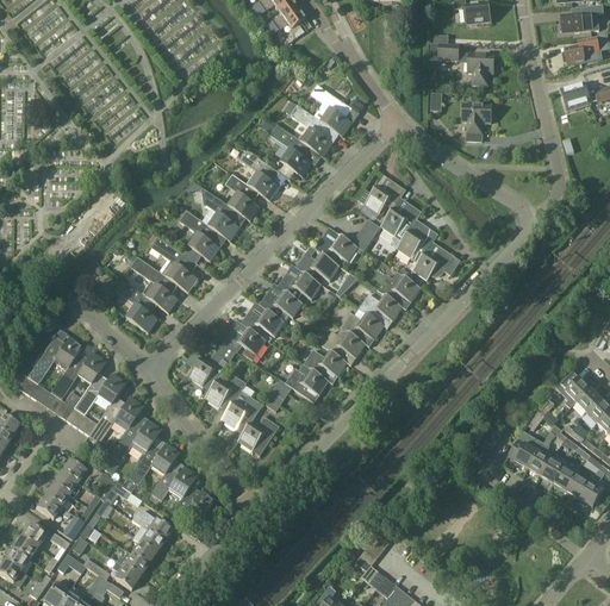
[(279,10),(293,0),(272,0),(263,6),(266,10),(275,4),(279,10)]
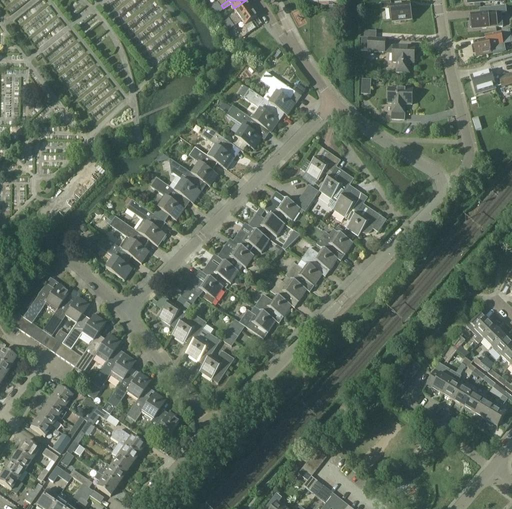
[(233,21),(252,8),(246,0),(234,8),(237,12),(230,17),(233,21)]
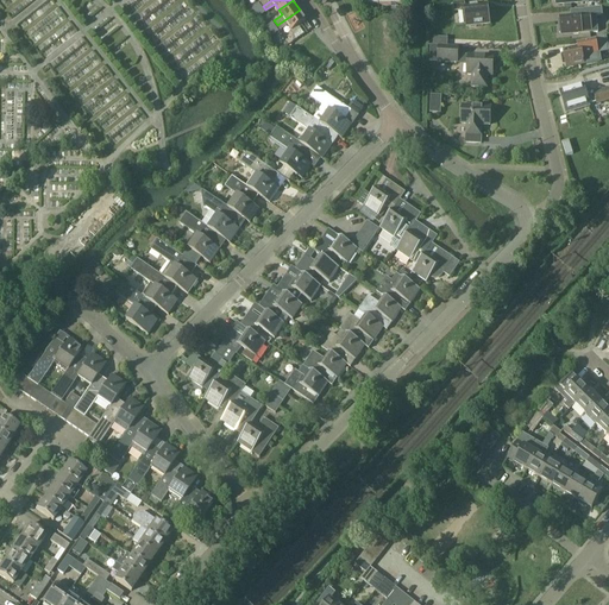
[(465,5),(465,0),(454,0),(456,7),(464,6),(465,13),(463,14),(464,21),(465,21),(466,24),(470,24),(470,25),(476,24),(476,23),(489,21),(487,1),(481,2),(478,1),(471,2),(471,4),(465,5)]
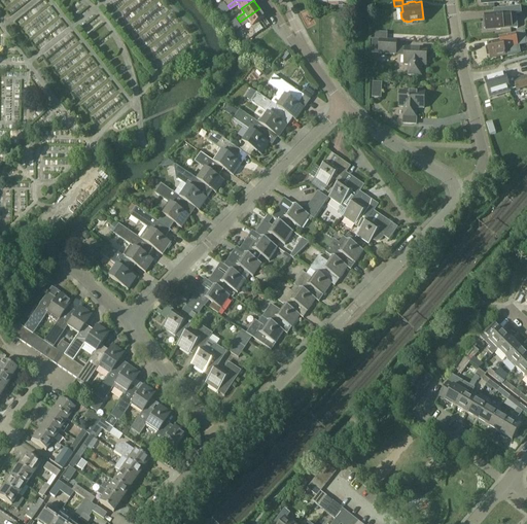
[(504,6),(505,11),(485,13),(485,14),(483,14),(484,26),(486,26),(486,27),(496,26),(496,27),(508,26),(508,19),(514,18),(514,10),(521,10),(521,5),(504,6)]
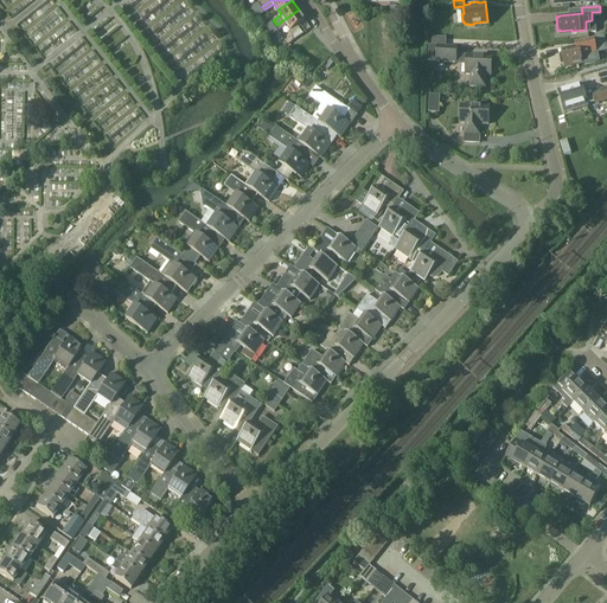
[(299,10),(276,25),(279,29),(287,24),(291,29),(305,18),(299,10)]
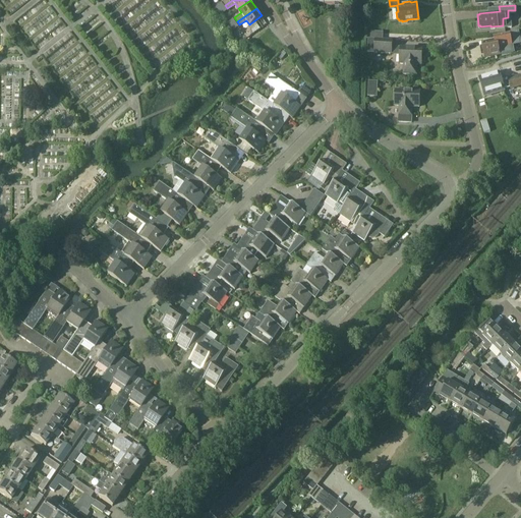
[(230,26),(236,22),(233,18),(227,22),(230,26)]
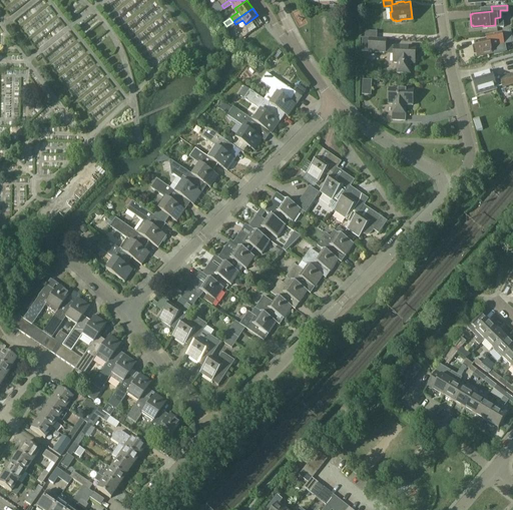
[(34,39),(41,50),(57,38),(53,33),(65,25),(61,20),(34,39)]
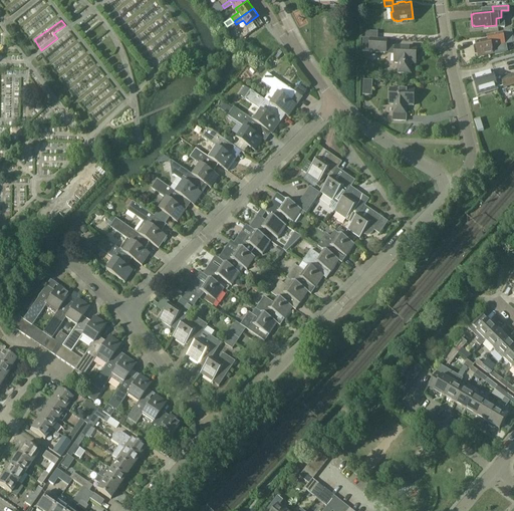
[(227,26),(224,29),(233,43),(237,41),(227,26)]
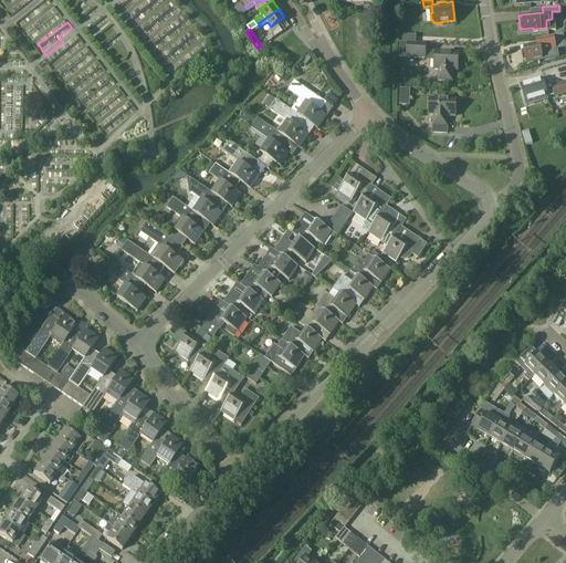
[(525,60),(548,54),(546,40),(530,43),(530,44),(523,47),(525,60)]
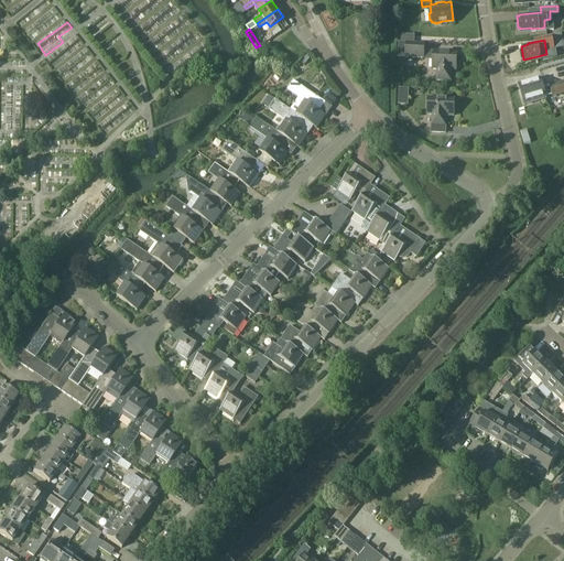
[(455,68),(456,51),(433,50),(433,67),(437,67),(436,78),(451,79),(452,68),(455,68)]
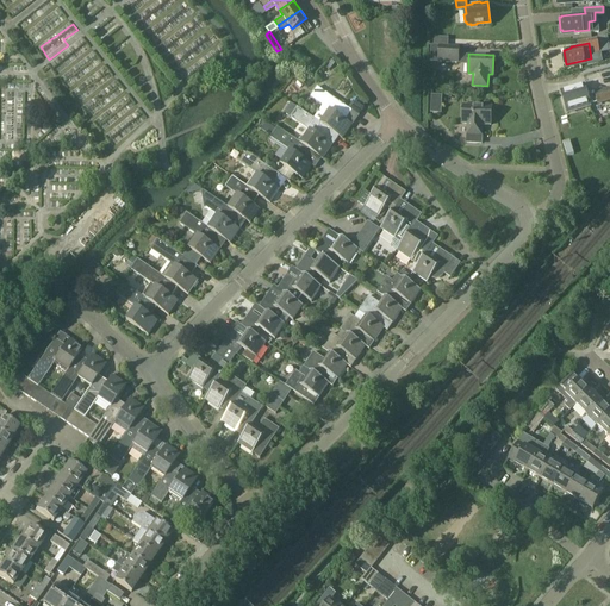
[(331,57),(325,63),(329,67),(335,61),(331,57)]
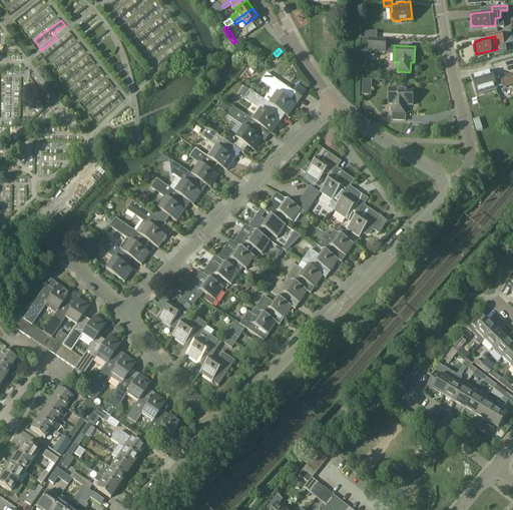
[(491,69),(472,75),(477,92),(491,88),(493,93),(506,89),(504,84),(512,81),(512,71),(512,72),(501,75),(493,77),(491,69)]
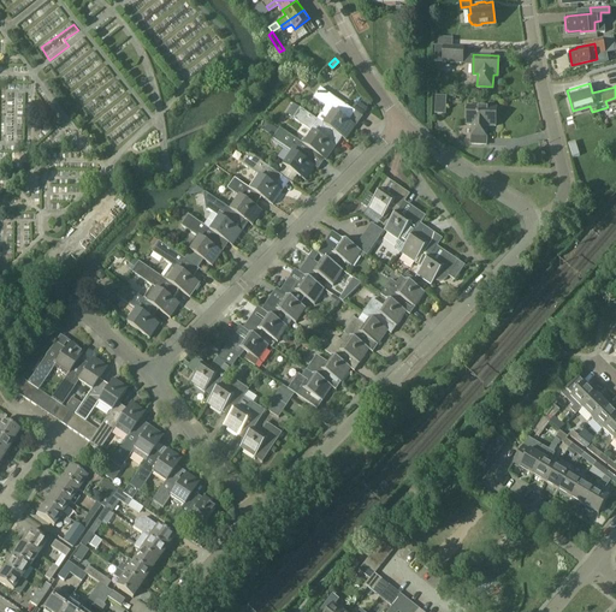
[(335,130),(345,137),(355,124),(348,119),(355,110),(319,84),(312,95),(326,105),(318,118),(324,122),(335,130)]
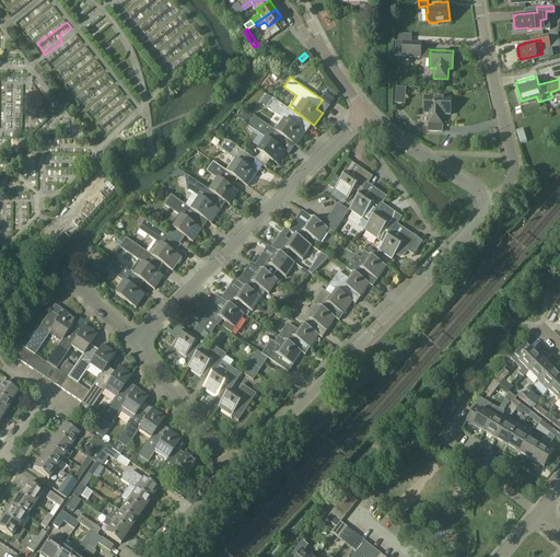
[(406,102),(406,86),(396,85),(396,102),(406,102)]
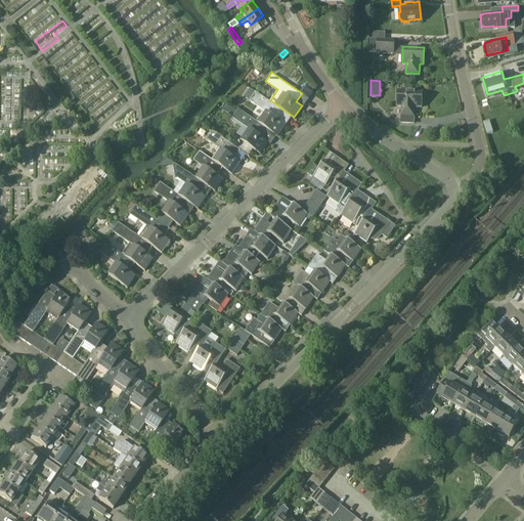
[(422,105),(422,90),(397,89),(397,104),(402,104),(401,121),(413,121),(415,105),(422,105)]
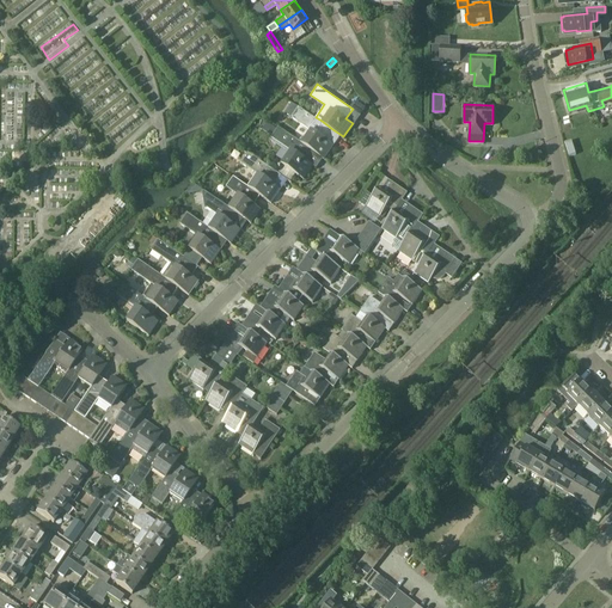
[(126,105),(114,105),(114,116),(108,116),(108,121),(116,121),(116,115),(126,115),(126,105)]
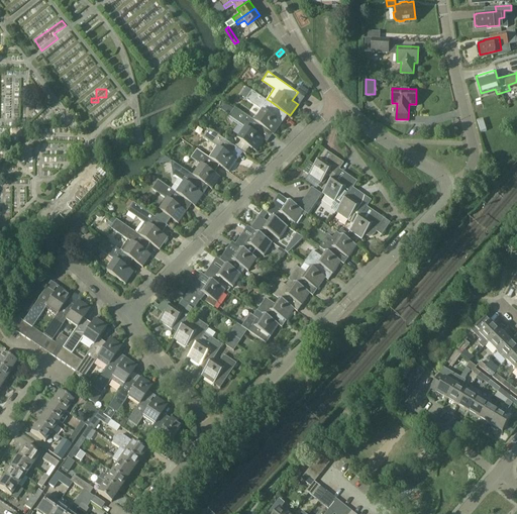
[(217,97),(227,108),(235,100),(225,89),(217,97)]
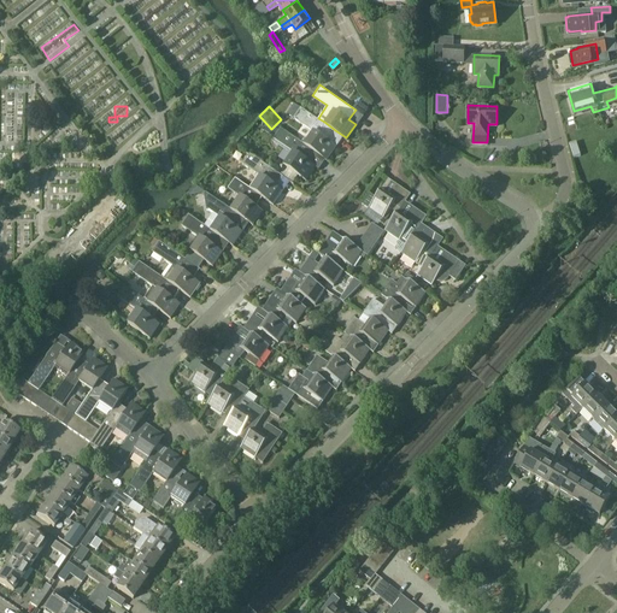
[(335,130),(324,122),(318,118),(300,106),(293,116),(312,129),(303,142),(316,151),(327,158),(335,145),(329,140),(335,130)]
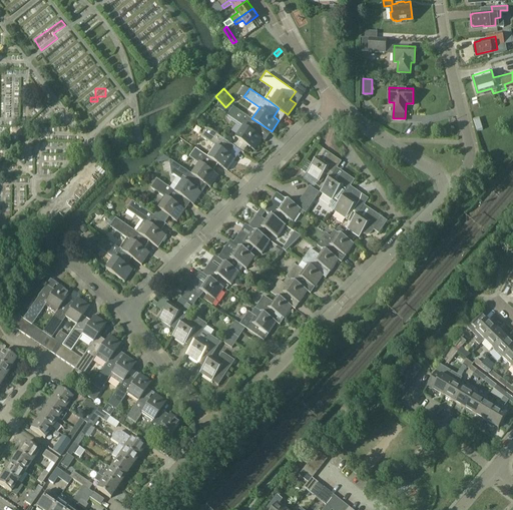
[(90,108),(96,118),(104,113),(97,103),(90,108)]
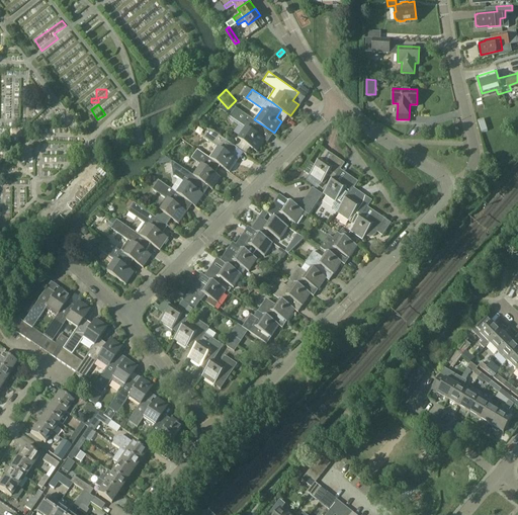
[(265,126),(254,119),(235,105),(229,114),(245,125),(238,137),(257,150),(265,139),(259,135),(265,126)]
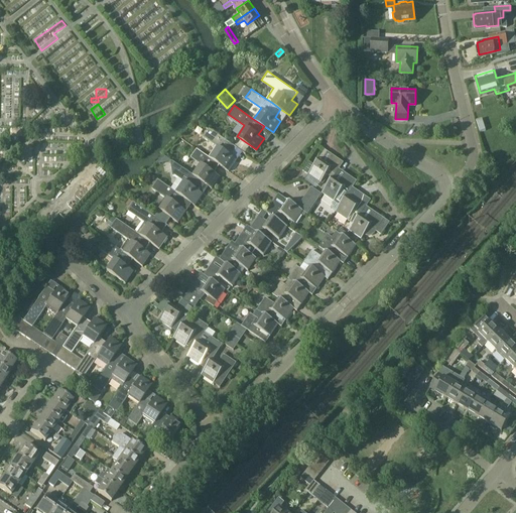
[(296,114),(303,123),(310,117),(303,108),(296,114)]
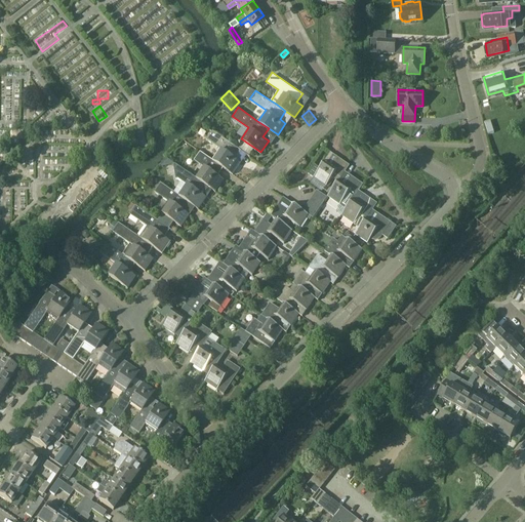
[(223,166),(232,172),(240,161),(235,157),(240,149),(216,132),(210,141),(220,148),(213,159),(223,166)]
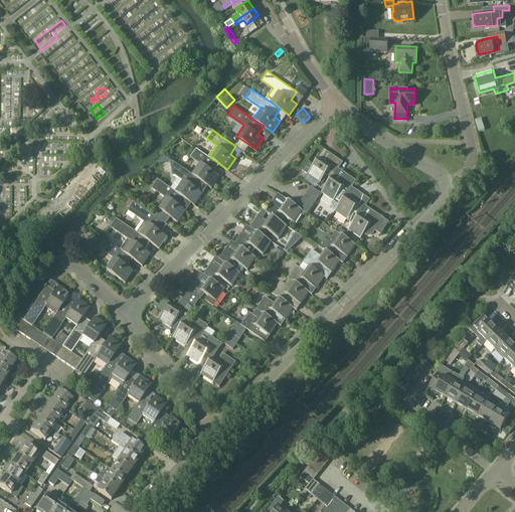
[(218,163),(209,156),(195,147),(189,155),(200,163),(192,173),(201,180),(211,187),(219,175),(213,171),(218,163)]
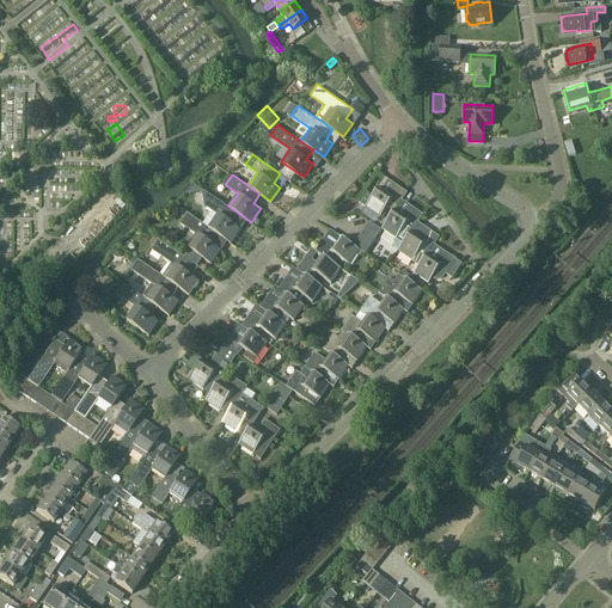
[(402,197),(403,197),(408,190),(386,174),(366,204),(380,214),(390,200),(397,204),(402,197)]
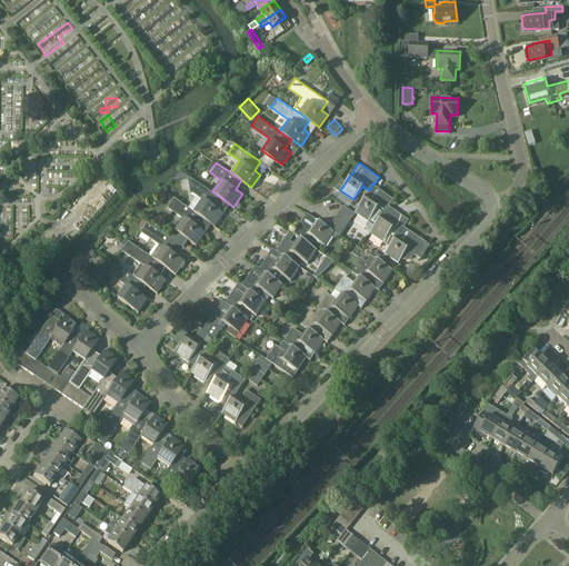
[(222,199),(212,191),(198,181),(191,190),(202,198),(193,210),(205,218),(215,226),(223,212),(217,208),(222,199)]
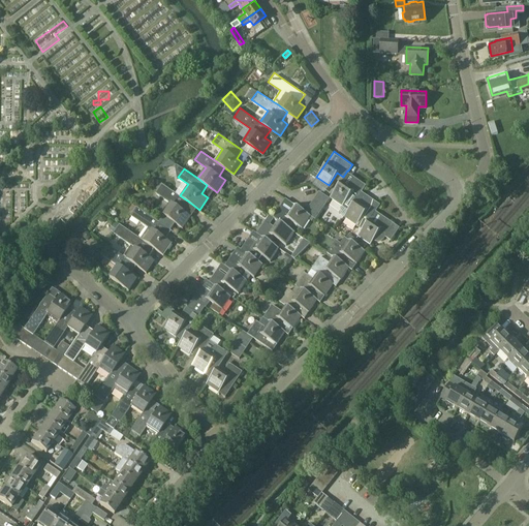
[(366,184),(348,171),(347,171),(343,177),(331,195),(343,205),(351,192),(356,195),(358,195),(362,190),(366,184)]
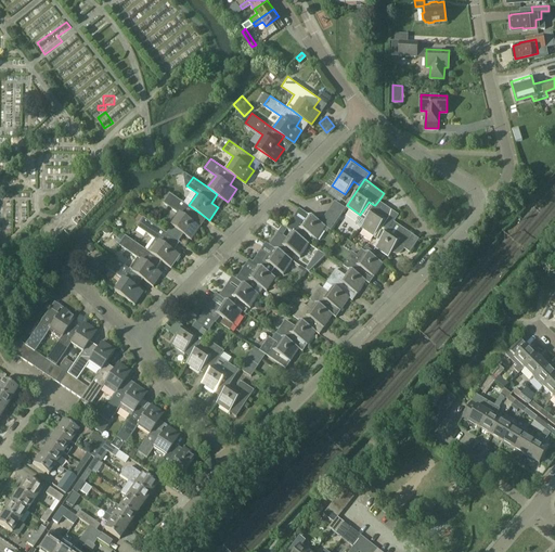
[(199,213),(189,205),(173,195),(168,204),(179,212),(170,223),(171,225),(167,232),(179,240),(183,233),(191,238),(199,226),(193,221),(199,213)]
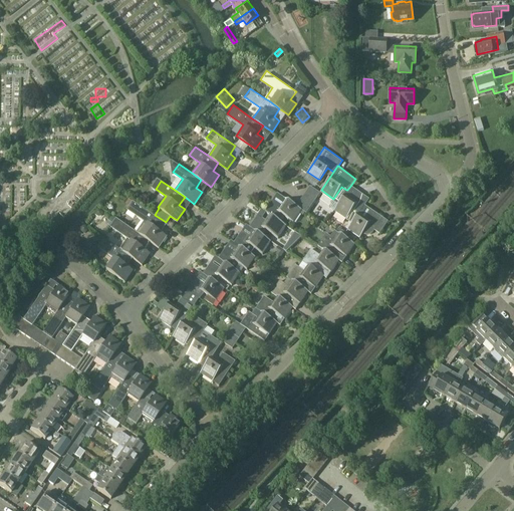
[(307,189),(316,196),(320,191),(310,184),(307,189)]
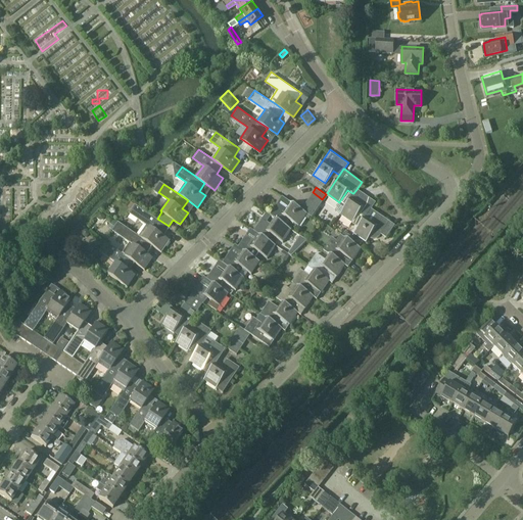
[(376,201),(358,188),(353,193),(352,193),(340,213),(352,221),(361,208),(367,213),(372,206),(376,201)]
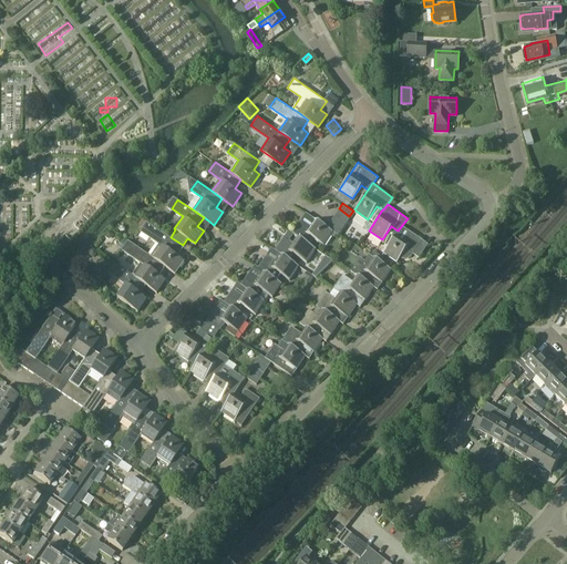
[(346,222),(349,216),(339,208),(334,214),(346,222)]
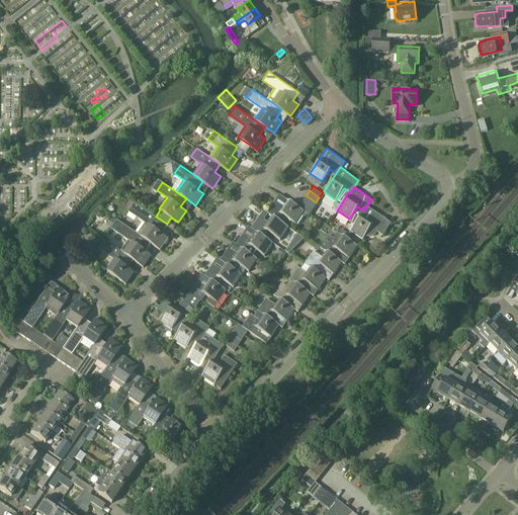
[(144,192),(137,198),(144,205),(151,199),(144,192)]
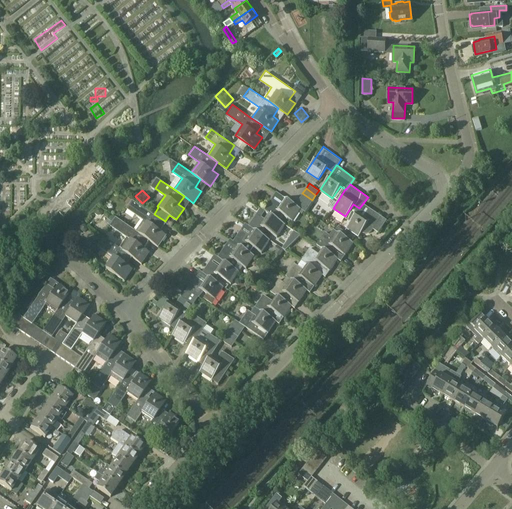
[(301,207),(295,203),(276,190),(264,208),(276,217),(276,216),(280,211),(292,219),(301,207)]
